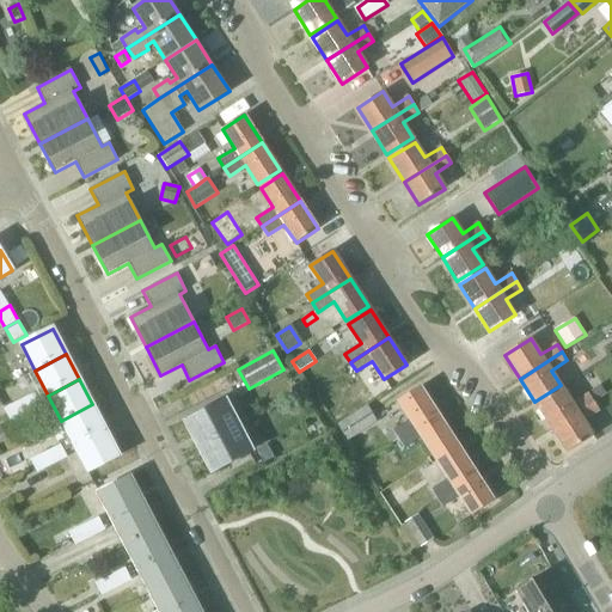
[(349,416),(374,401),(391,390),(384,379),(367,389),(365,386),(340,402),(349,416)]
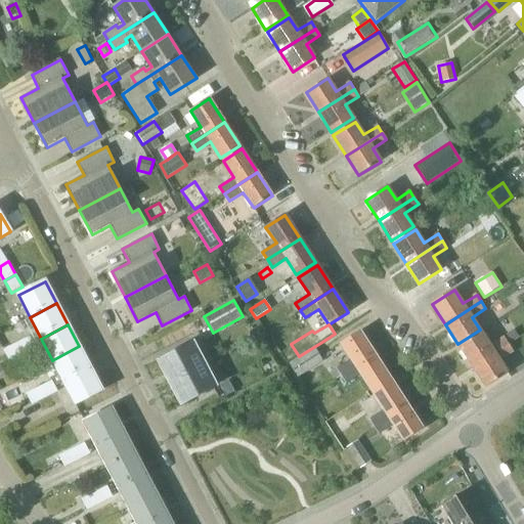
[(334,381),(343,376),(375,354),(360,331),(341,343),(351,359),(338,368),(337,367),(329,373),(334,381)]
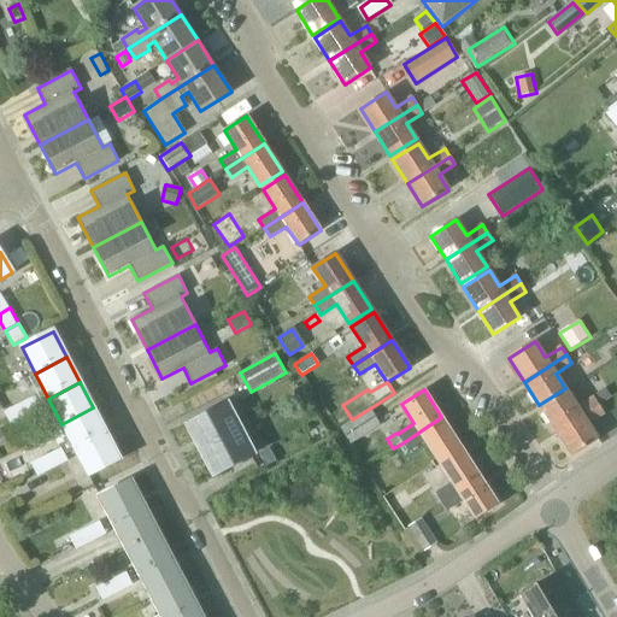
[(595,394),(601,404),(611,398),(605,389),(595,394)]
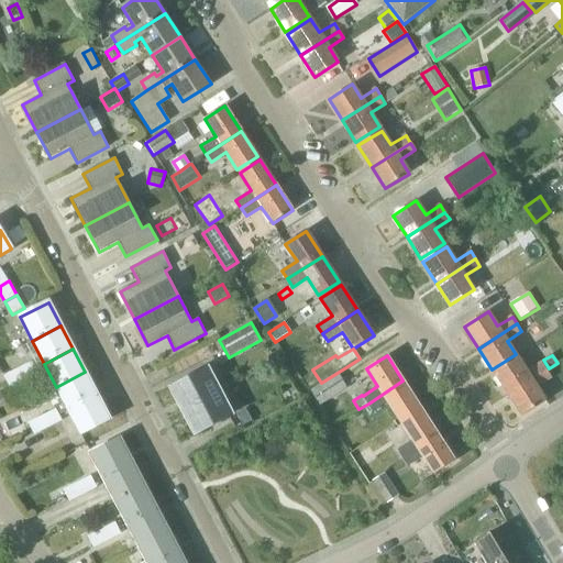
[(508,395),(547,370),(542,363),(527,372),(518,359),(495,374),(508,395)]
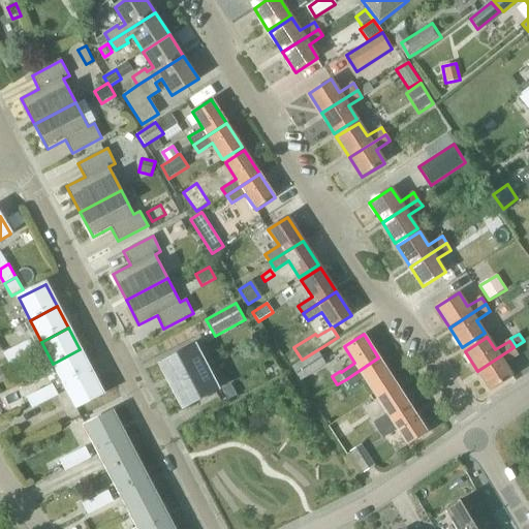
[(17,347),(23,358),(35,351),(29,340),(17,347)]
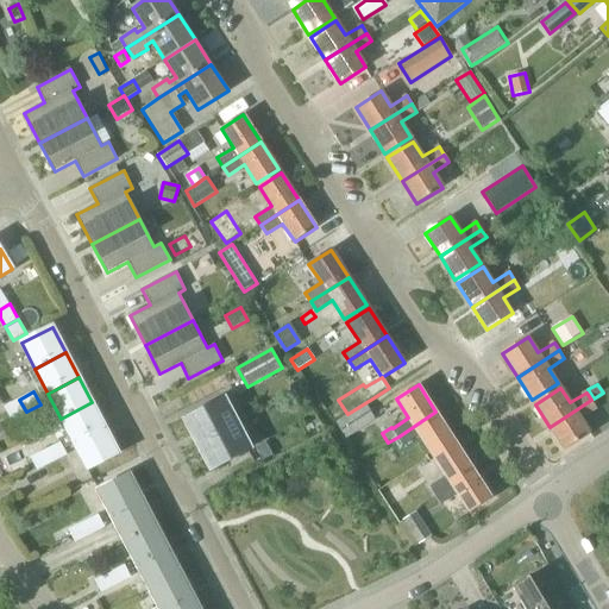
[(11,420),(26,412),(19,400),(4,407),(11,420)]
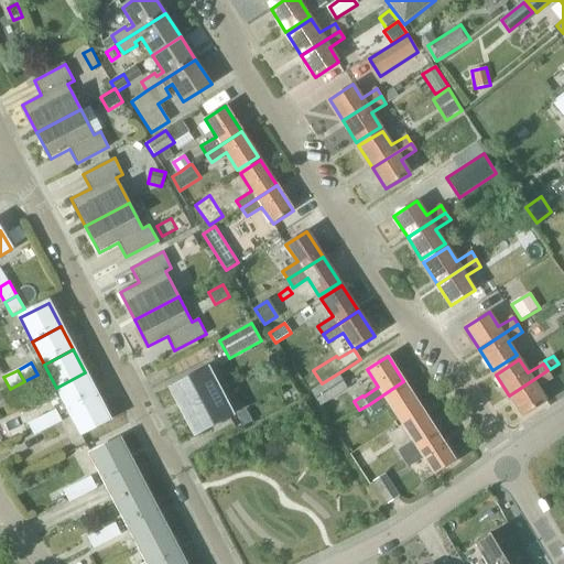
[(171,389),(183,412),(220,392),(208,370),(201,373),(201,375),(180,386),(180,384),(171,389)]
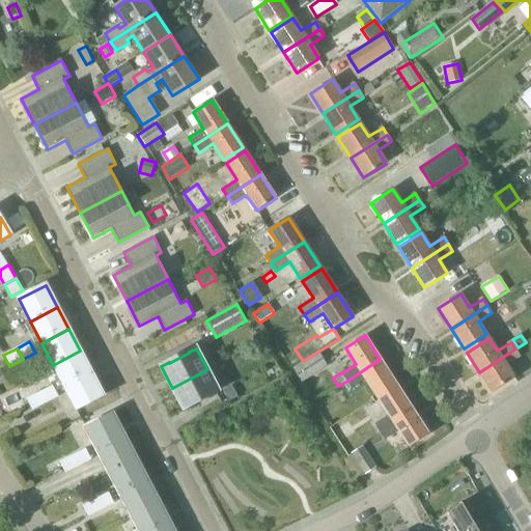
[(506,365),(520,356),(515,348),(479,372),(493,392),(514,379),(506,365)]
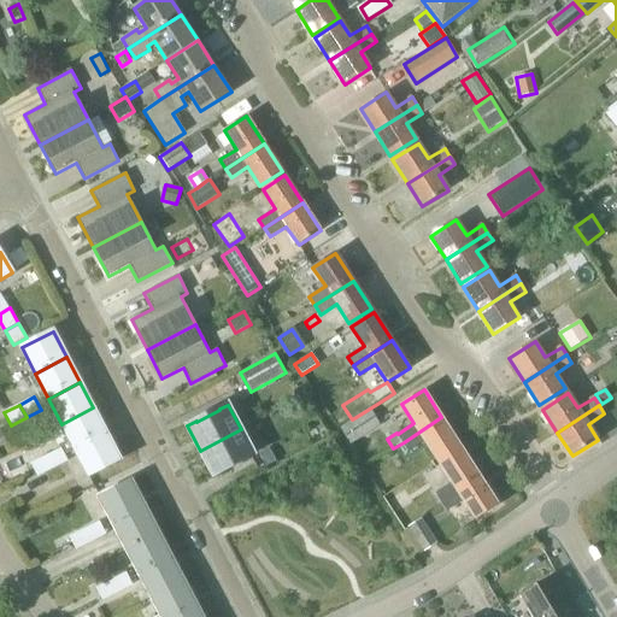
[(106,433),(93,407),(62,424),(70,439),(59,445),(62,448),(65,454),(75,450),(106,433)]
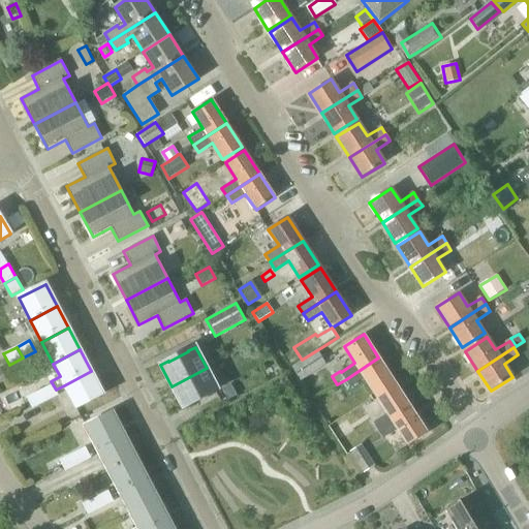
[(301,380),(327,363),(318,351),(292,368),(301,380)]
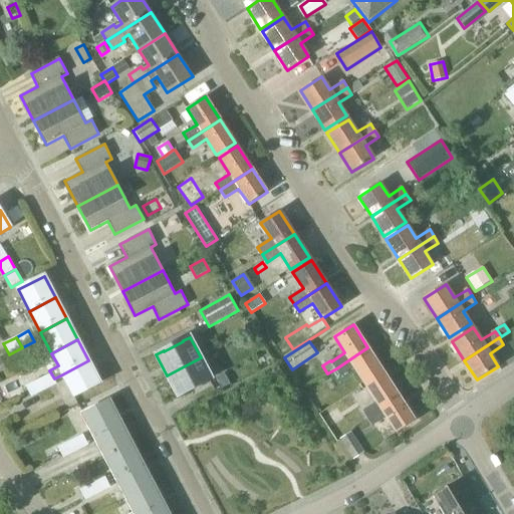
[(367,347),(336,368),(340,375),(354,367),(364,382),(382,370),(367,347)]
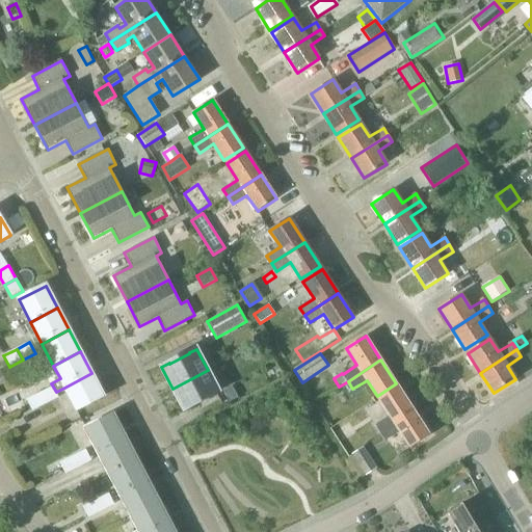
[(183,408),(184,410),(191,406),(191,405),(211,395),(212,396),(218,392),(208,370),(173,389),(183,408)]
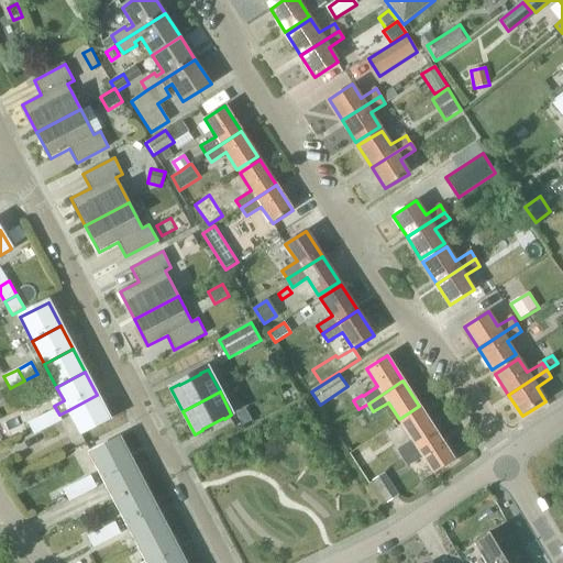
[(81,434),(110,419),(97,395),(68,410),(81,434)]
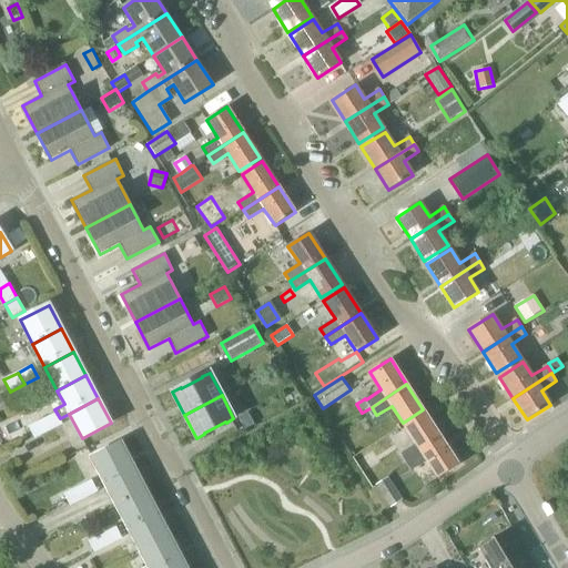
[(57,413),(42,419),(49,432),(62,425),(60,418),(57,413)]
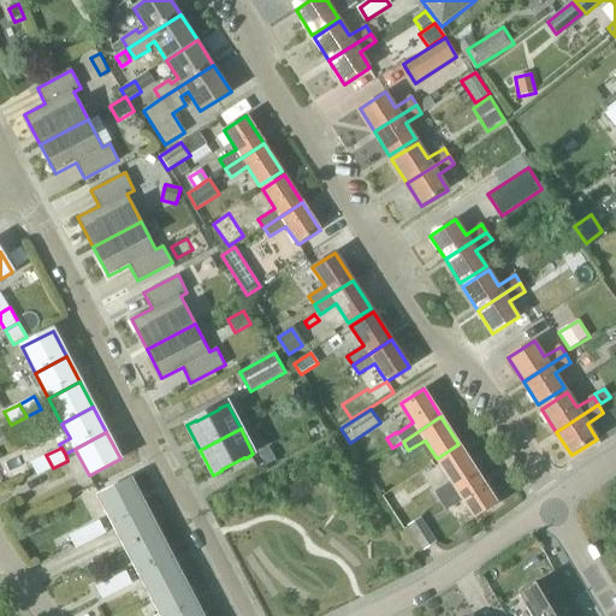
[(276,461),(268,448),(259,454),(266,466),(276,461)]
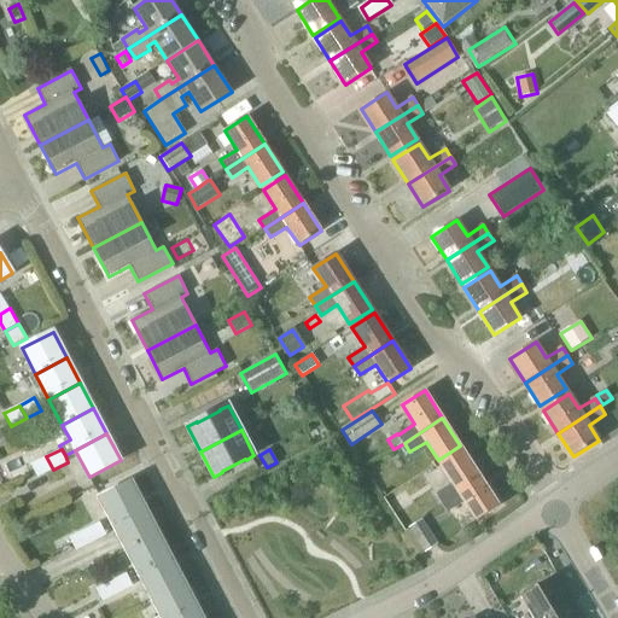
[(442,503),(481,478),(464,450),(441,465),(453,484),(436,494),(442,503)]
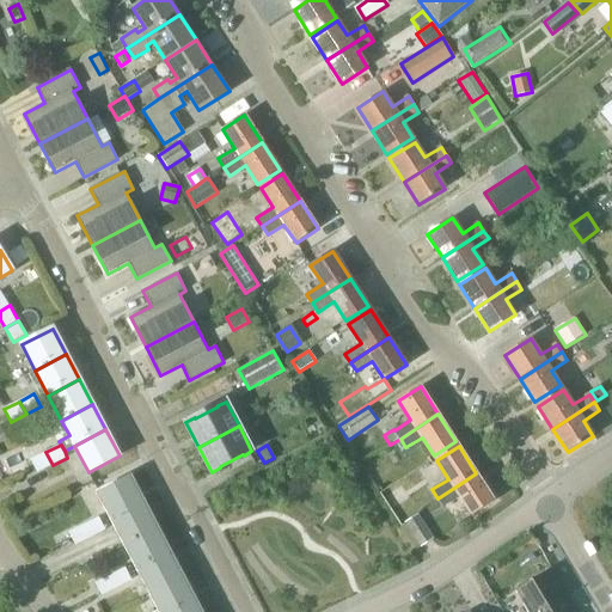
[(46,452),(30,460),(37,473),(53,465),(46,452)]
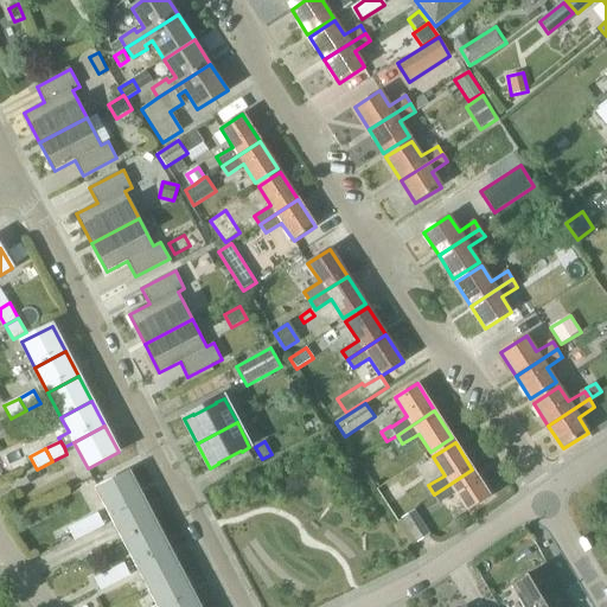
[(468,511),(490,497),(472,470),(434,494),(440,503),(457,492),(468,511)]
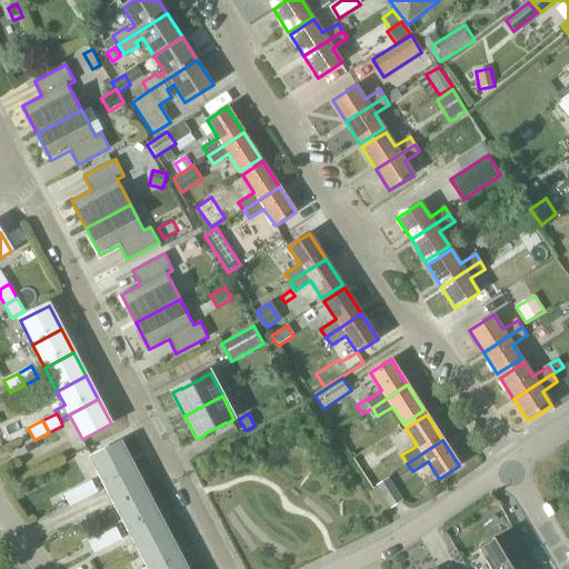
[(105,482),(133,468),(121,443),(92,459),(105,482)]
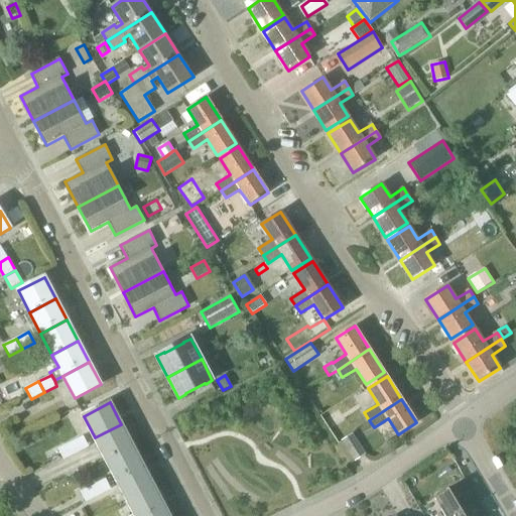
[(106,460),(132,445),(121,424),(95,437),(106,460)]
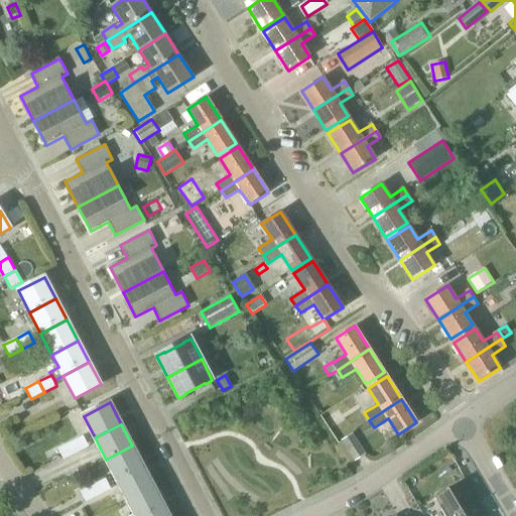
[(366,454),(352,433),(341,440),(355,461),(366,454)]
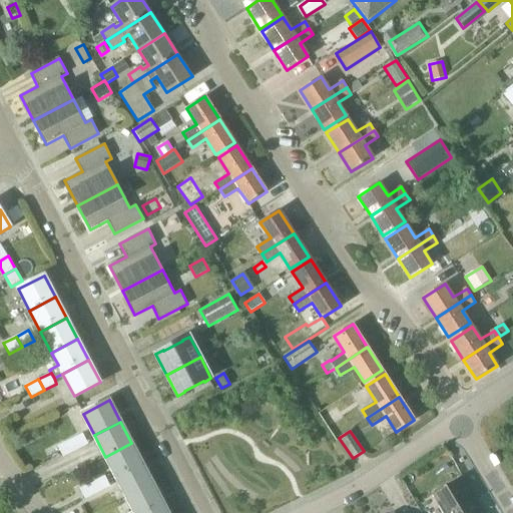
[(83,434),(70,440),(76,451),(88,444),(83,434)]
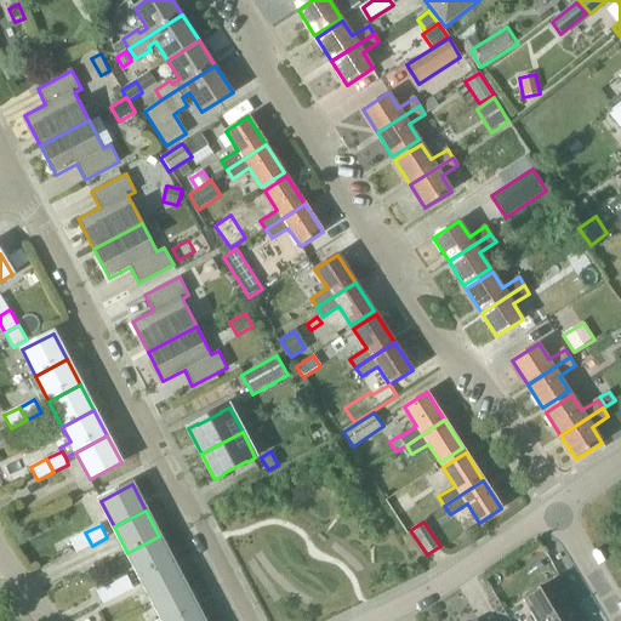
[(77,553),(92,546),(85,533),(70,541),(77,553)]
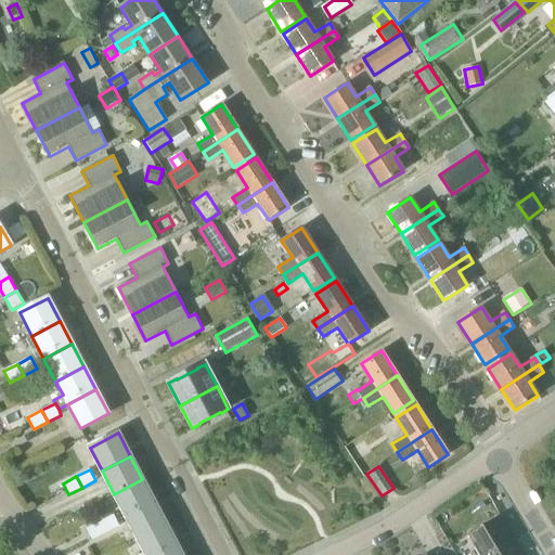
[(126,517),(154,502),(142,479),(114,494),(126,517)]
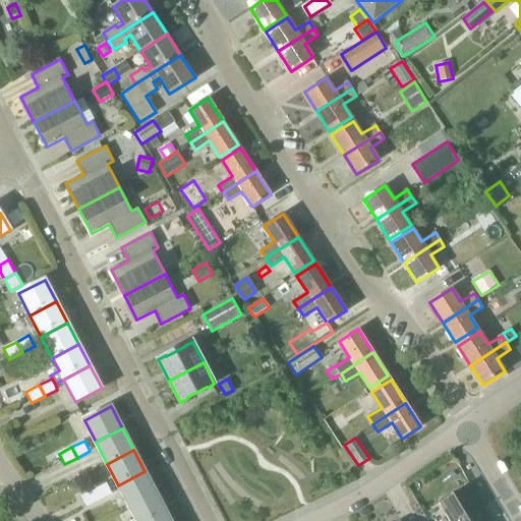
[(129,507),(156,493),(145,471),(118,485),(129,507)]
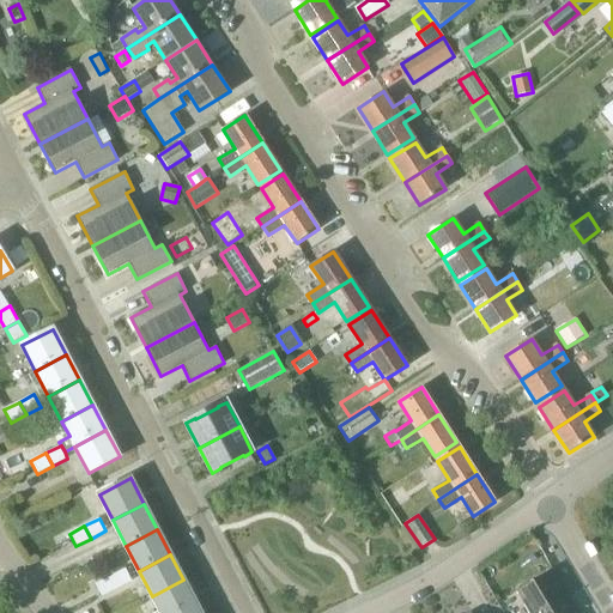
[(110,576),(117,589),(132,581),(126,569),(110,576)]
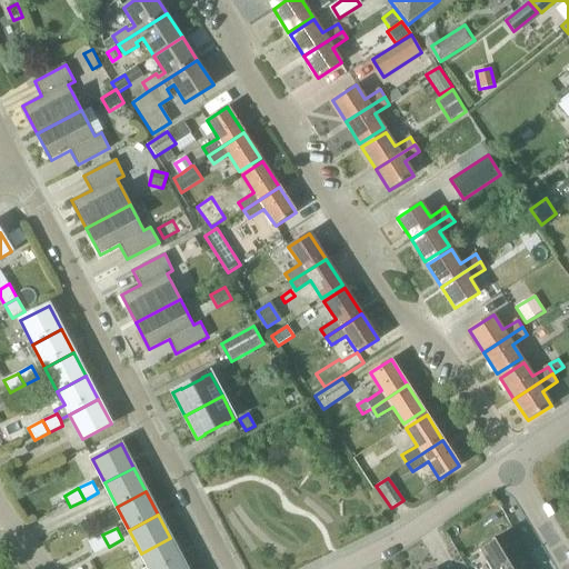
[(481,548),(493,568),(532,568),(530,568),(508,532),(481,548)]
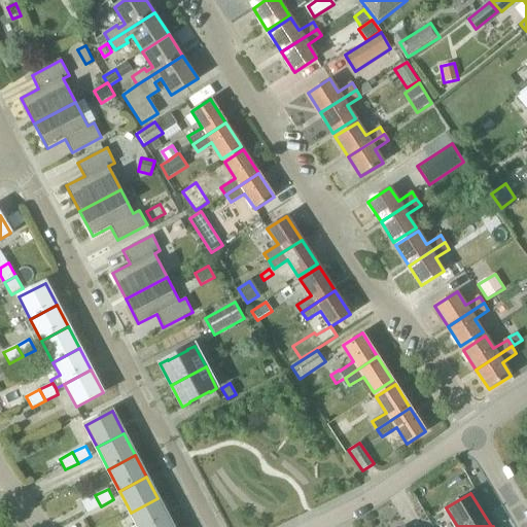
[(88,513),(101,506),(95,495),(81,502),(88,513)]
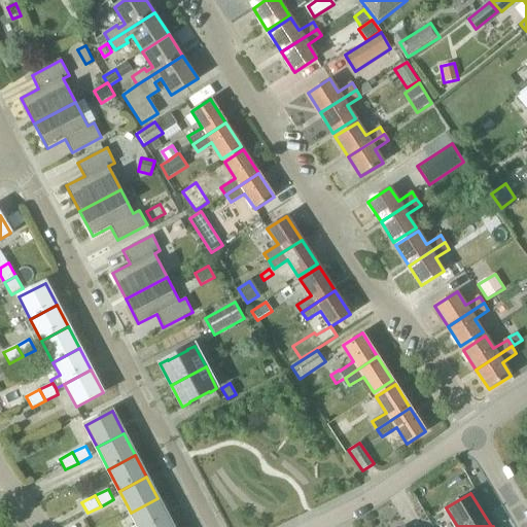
[(154,526),(169,520),(157,498),(131,513),(138,525),(133,526),(154,526)]
